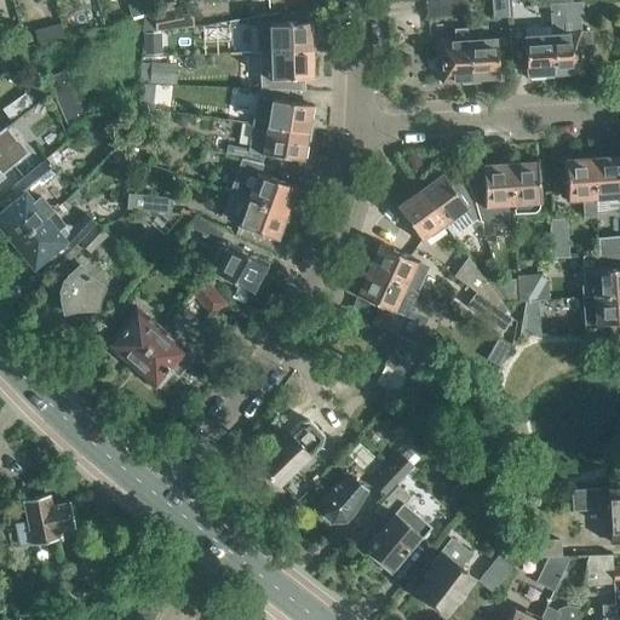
[(96,0),(80,0),(89,32),(103,28),(96,0)]
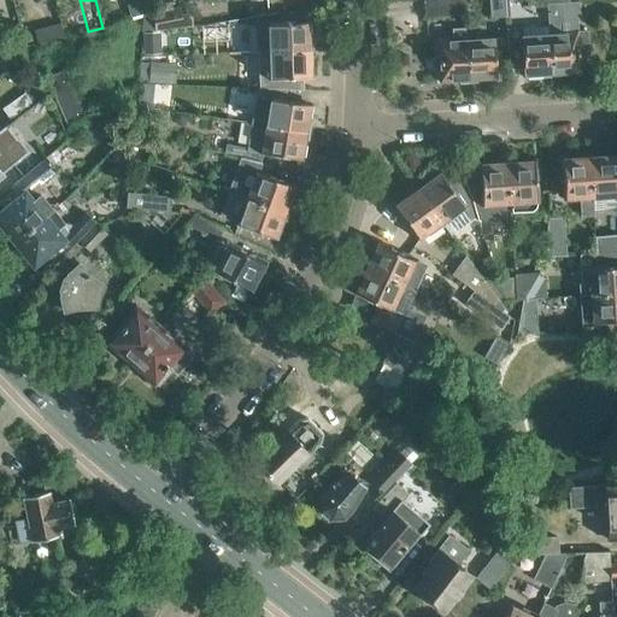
[(463,13),(462,0),(423,0),(424,17),(463,13)]
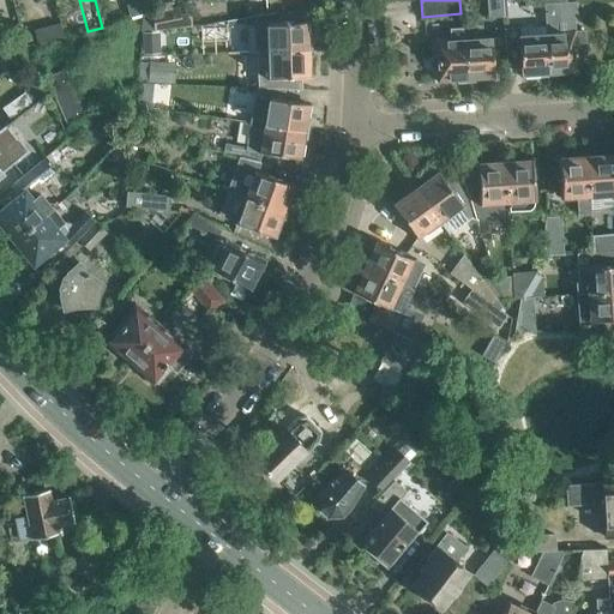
[(487,0),(489,17),(504,17),(501,0),(487,0)]
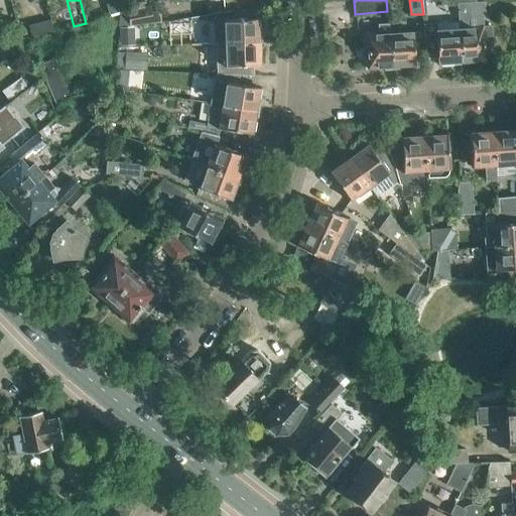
[(117,1),(106,3),(109,14),(120,11),(117,1)]
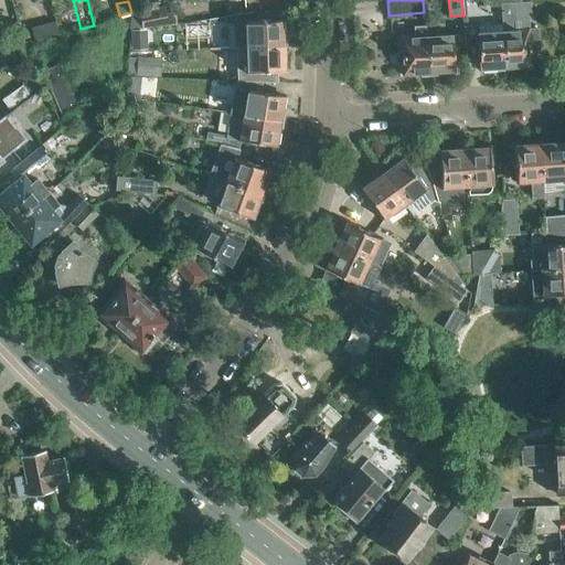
[(529,2),(520,3),(501,4),(503,31),(505,71),(509,71),(509,66),(530,65),(529,49),(539,49),(537,29),(528,30),(526,18),(530,18),(529,2)]
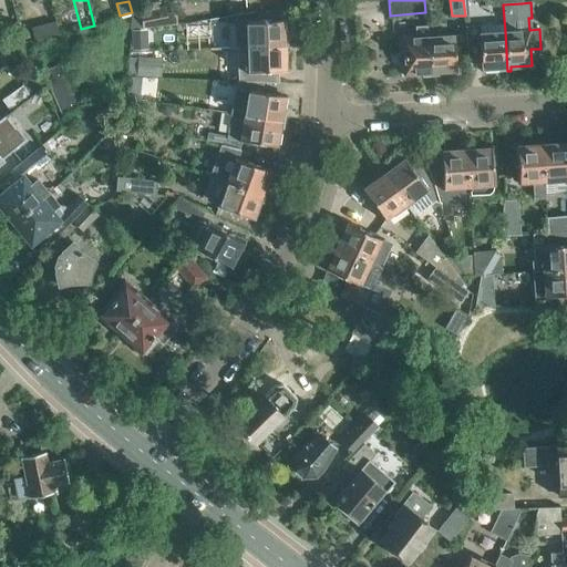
[(176,3),(172,4),(133,14),(132,29),(177,24),(176,3)]
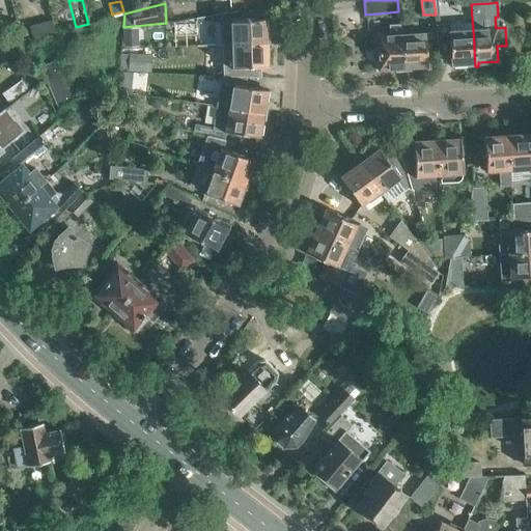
[(214,22),(220,21),(221,44),(270,42),(270,38),(267,39),(266,19),(241,20),(241,10),(214,16),(214,22)]
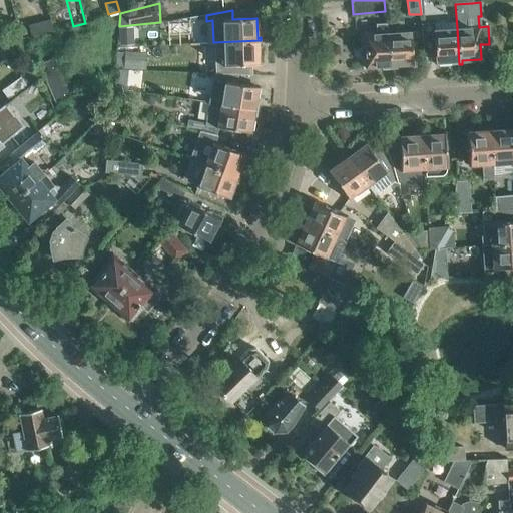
[(54,31),(51,20),(24,27),(27,38),(54,31)]
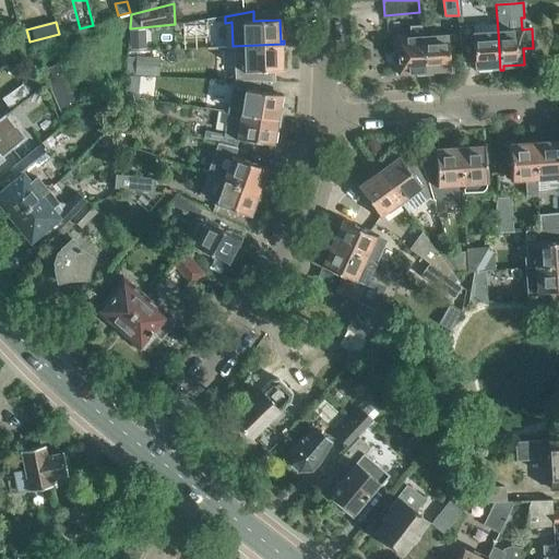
[(477,68),(477,72),(490,71),(490,67),(497,67),(497,71),(500,70),(498,31),(474,32),(473,24),(460,25),(462,56),(475,55),(475,68),(477,68)]
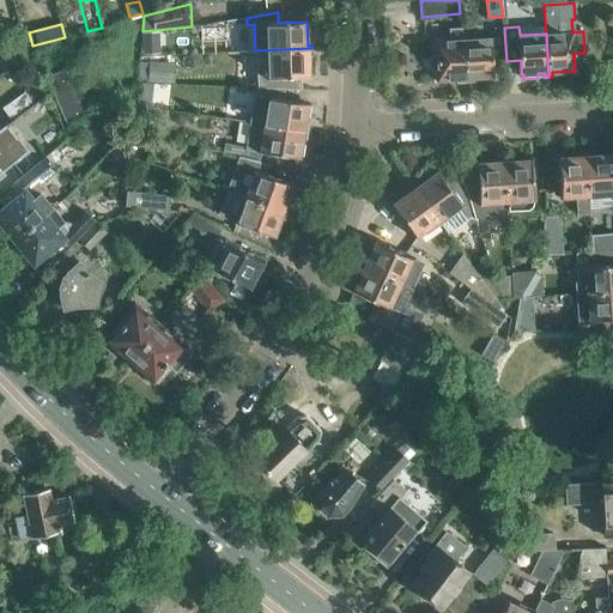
[(490,37),(462,40),(466,83),(468,83),(468,78),(492,77),(490,37)]
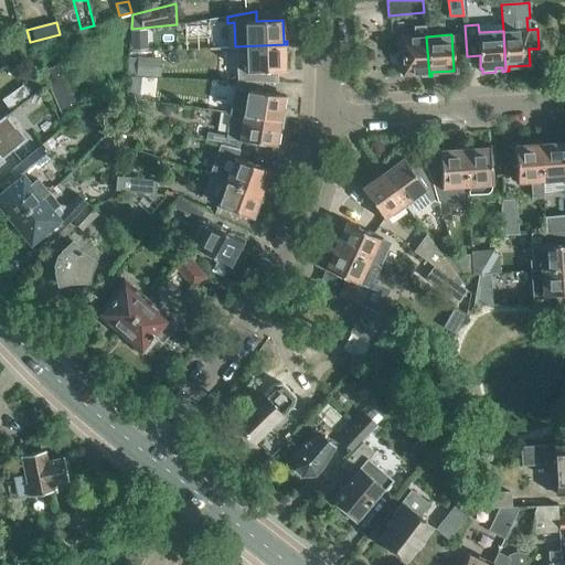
[(401,38),(402,52),(403,74),(404,74),(404,75),(415,75),(415,73),(425,72),(425,77),(429,76),(426,36),(401,38)]
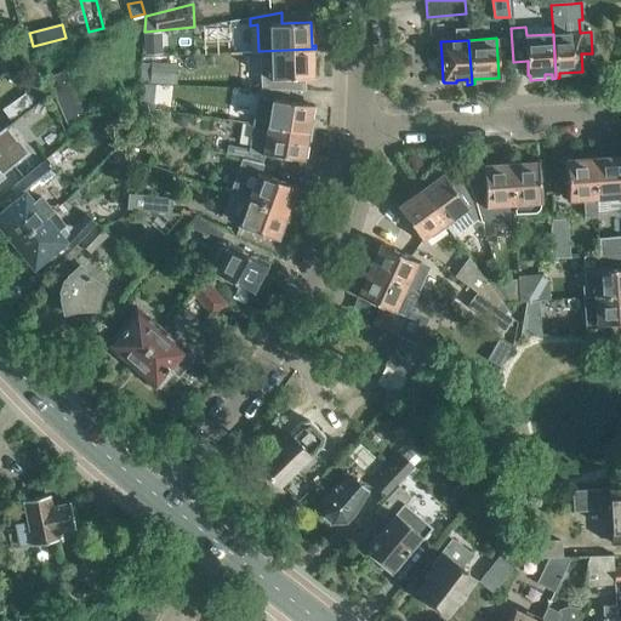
[(263,87),(263,89),(289,90),(289,89),(291,89),(290,78),(312,77),(312,53),(317,53),(315,49),(258,51),(258,77),(262,77),(262,87),(263,87)]
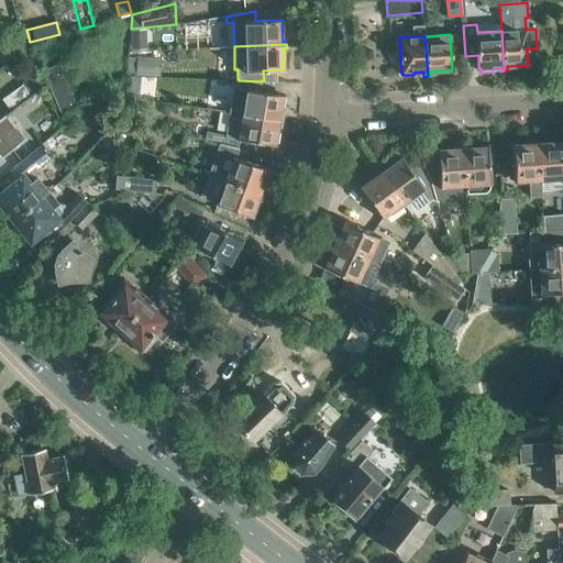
[(135,75),(158,76),(161,56),(156,56),(156,50),(142,51),(142,56),(136,55),(136,57),(127,56),(127,73),(135,73),(135,75)]
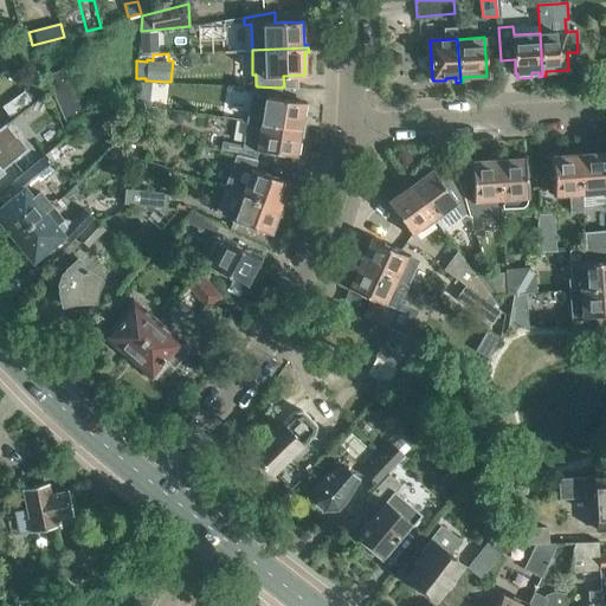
[(45,75),(68,127),(89,111),(69,65),(45,75)]
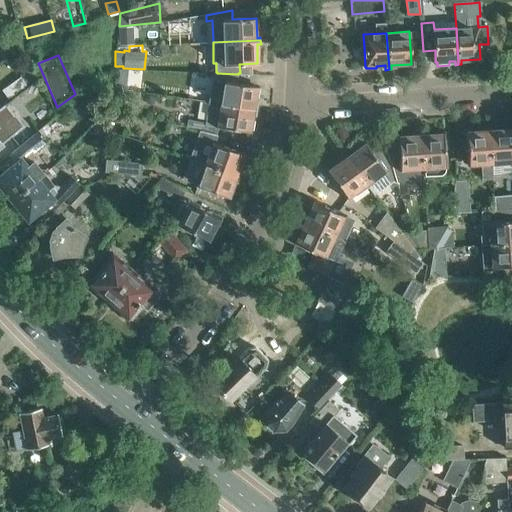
[(136,86),(137,71),(119,69),(117,84),(136,86)]
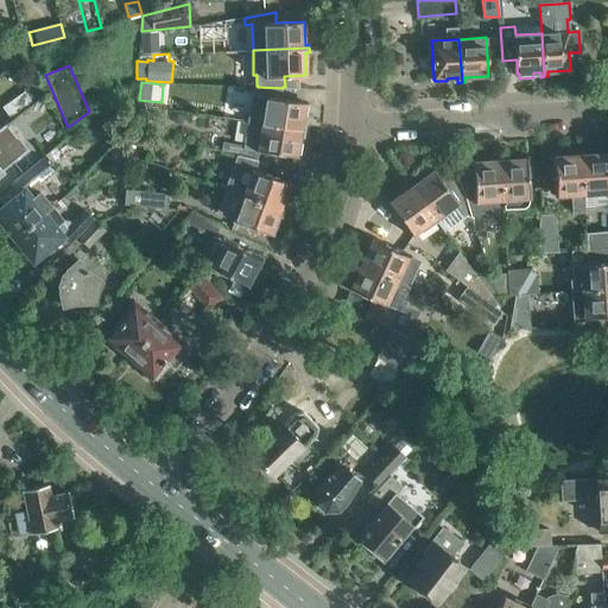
[(31,84),(1,106),(10,116),(39,95),(31,84)]
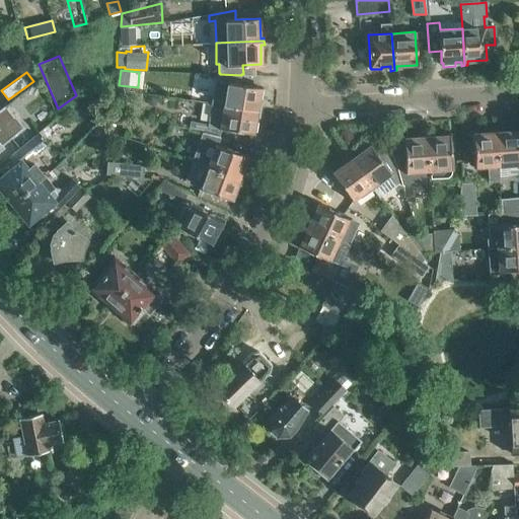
[(220,74),(219,81),(216,81),(212,103),(256,110),(261,87),(240,84),(241,75),(220,74)]
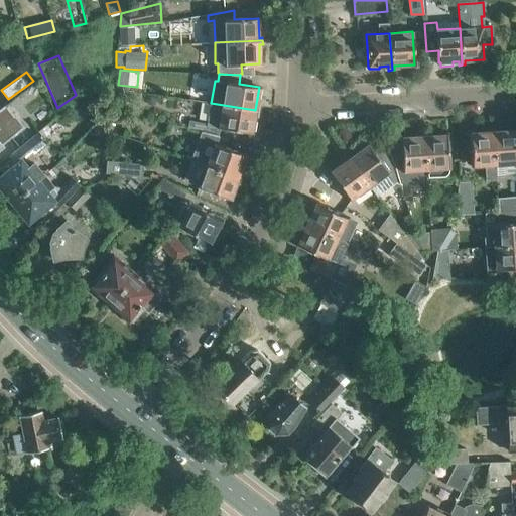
[(100,80),(89,98),(102,106),(113,89),(100,80)]
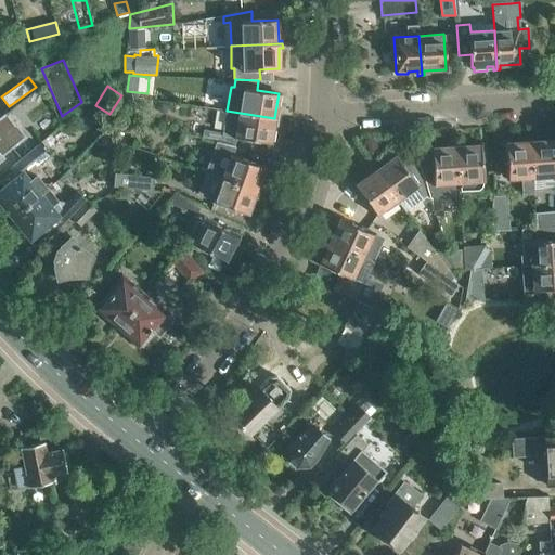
[(119,117),(132,120),(134,97),(121,95),(119,117)]
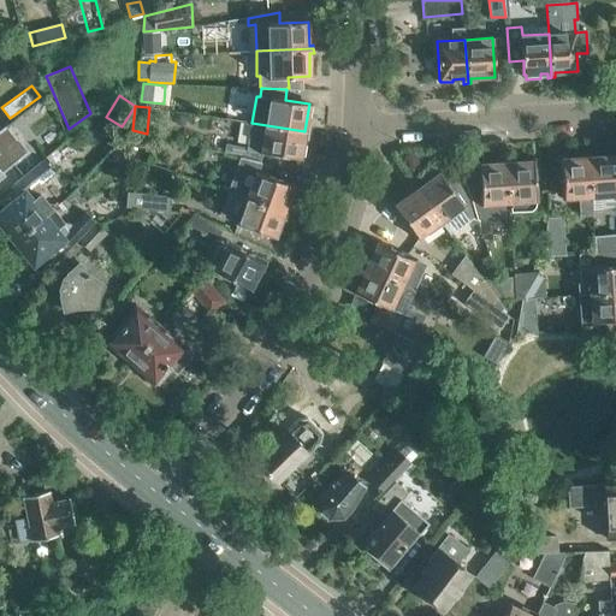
[(260,161),(264,152),(301,158),(304,131),(252,123),(248,148),(226,143),(224,153),(241,157),(260,161)]
